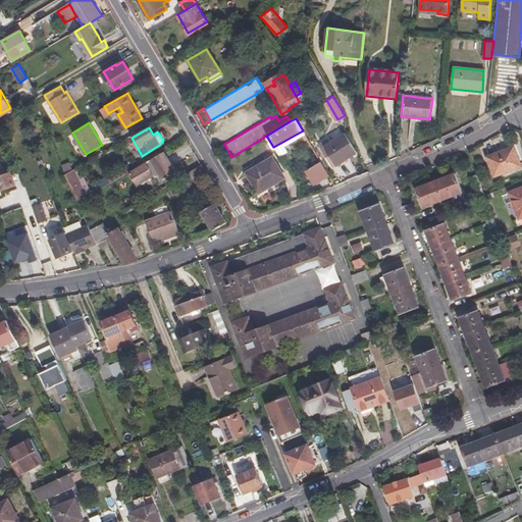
[(356,151),(344,132),(323,145),(327,152),(333,163),(333,164),(334,163),(344,158),(356,151)]
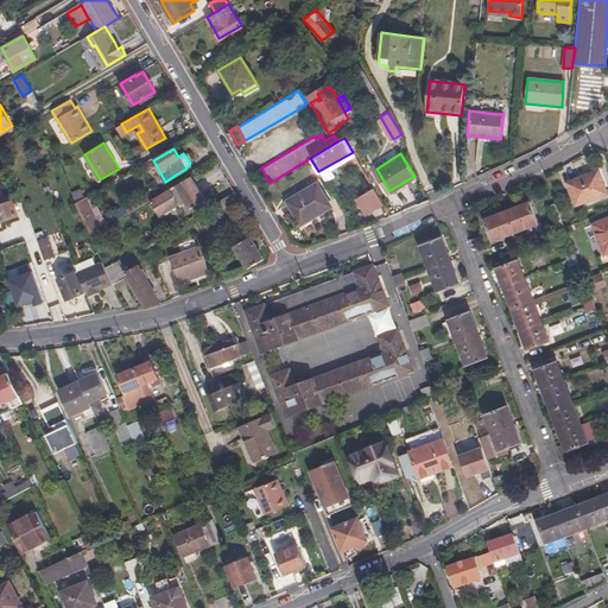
[(597,171),(568,182),(575,204),(606,192),(597,171)]
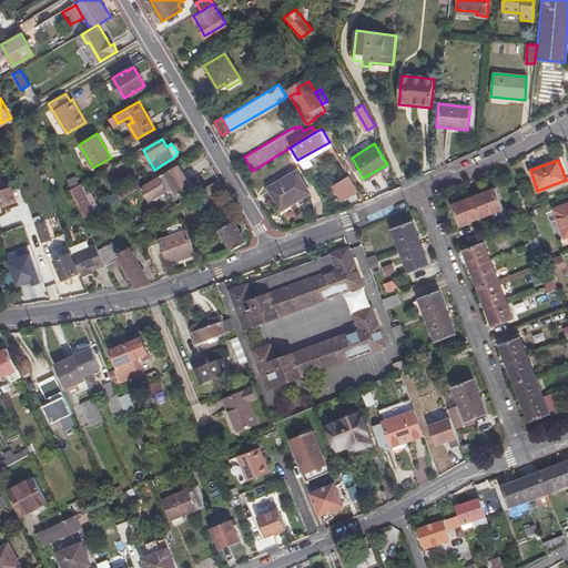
[(145,183),(140,186),(149,201),(172,188),(176,194),(191,185),(178,163),(145,183)]
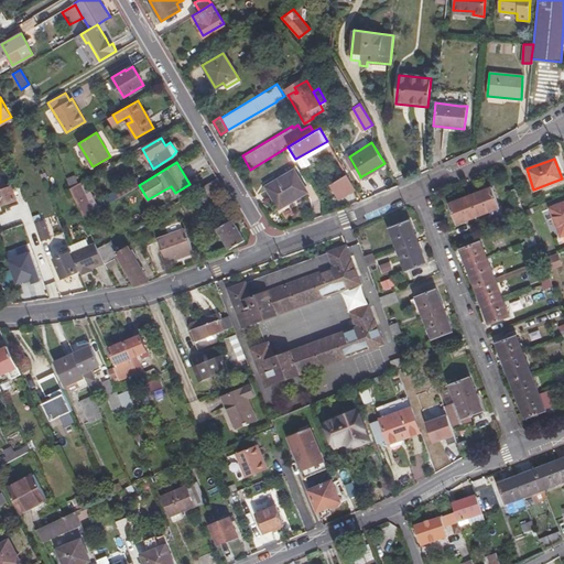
[(360,176),(354,164),(350,166),(357,177),(360,176)]
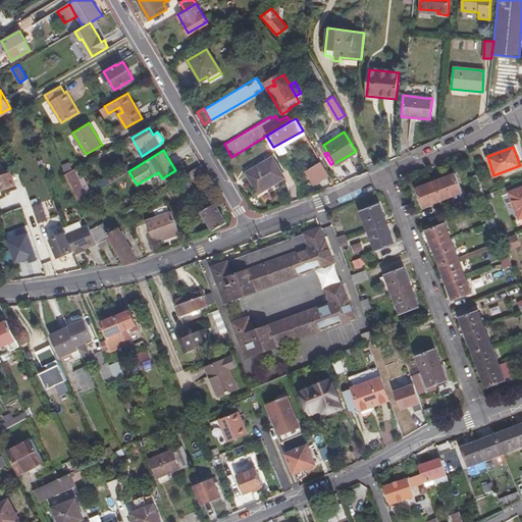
[(245,171),(256,191),(271,183),(272,185),(283,178),(271,157),(245,171)]
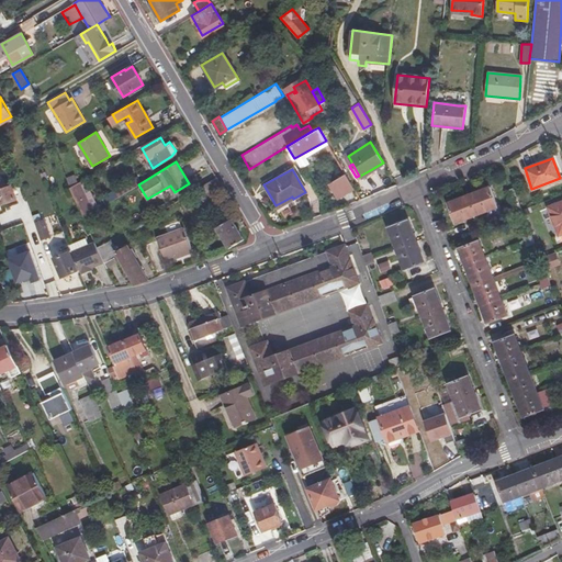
[(352,186),(344,170),(328,180),(336,194),(352,186)]
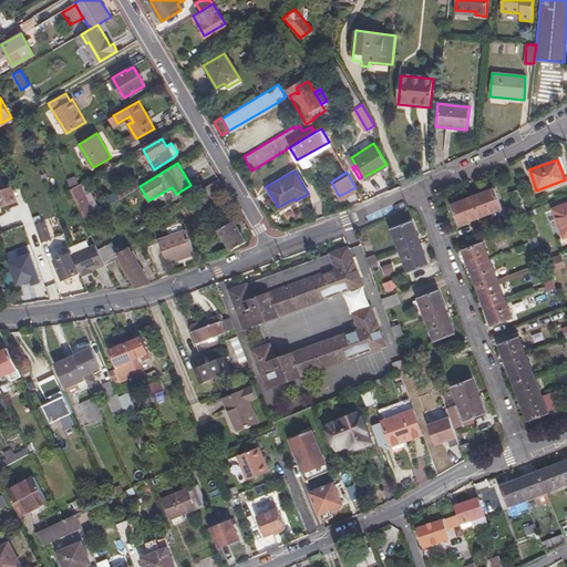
[(79,175),(70,181),(73,187),(78,185),(82,183),(79,175)]
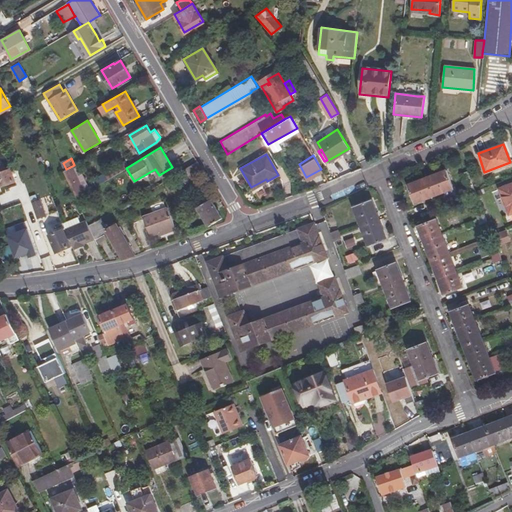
[(126,168),(131,165),(127,160),(115,167),(118,172),(126,168)]
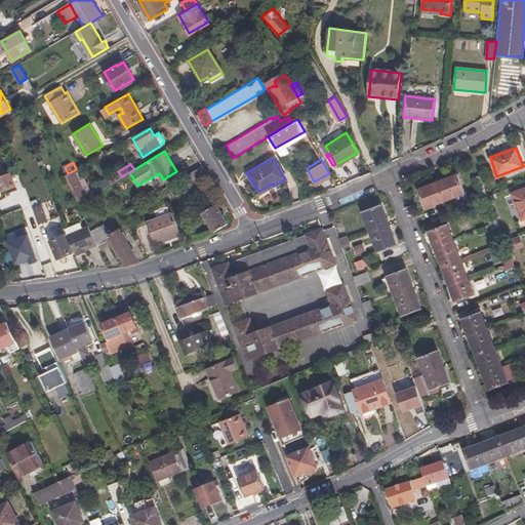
[(183,175),(182,176),(189,188),(209,176),(202,164),(183,175)]
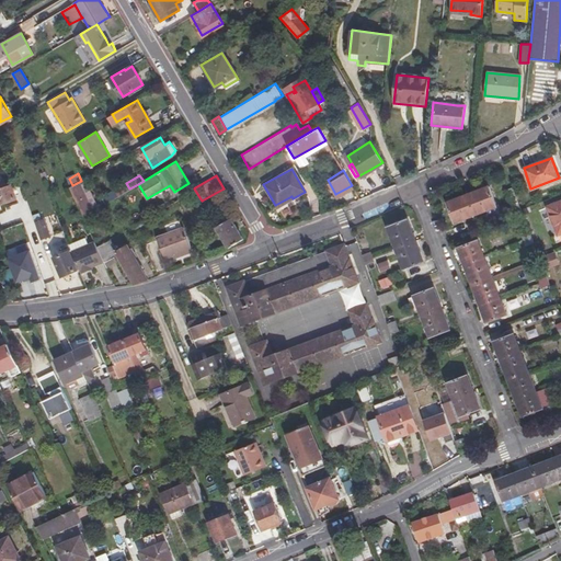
[(72,185),(79,201),(86,196),(77,183),(72,185)]
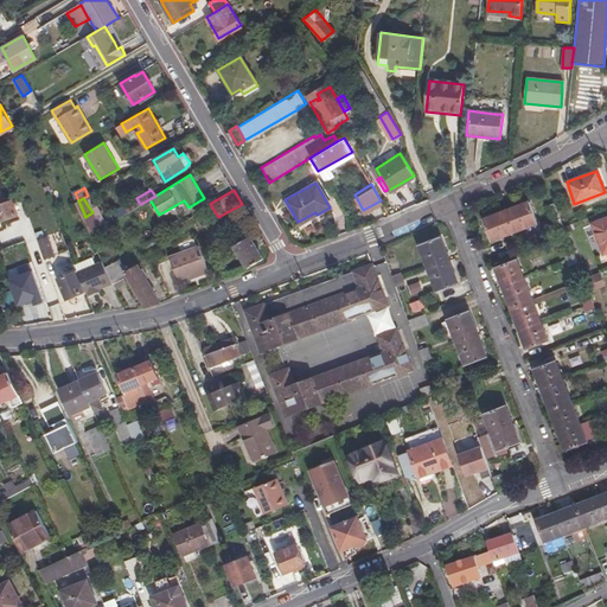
[(0,224),(19,218),(14,205),(6,208),(4,200),(0,202),(0,224)]
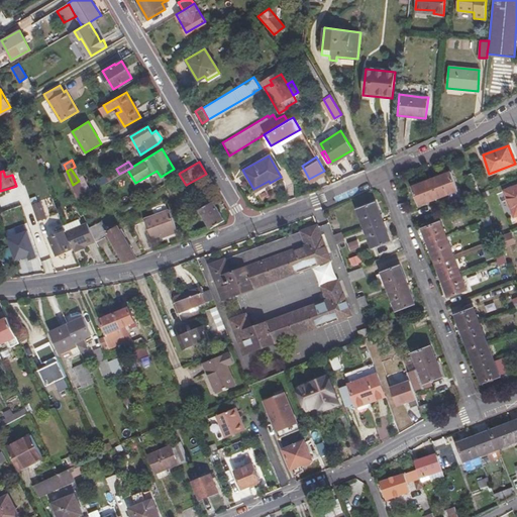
[(450,171),(430,178),(437,196),(456,188),(450,171)]
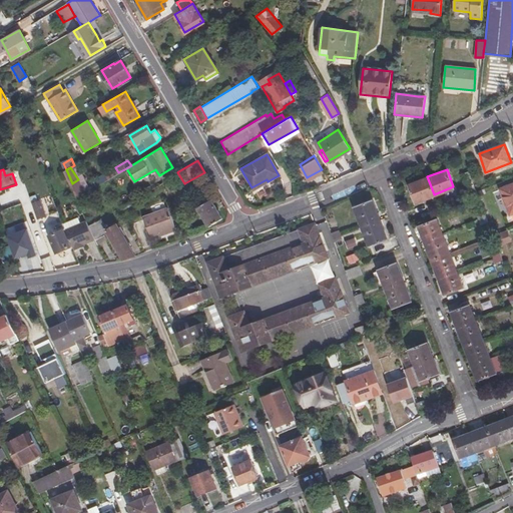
[(105,172),(97,178),(101,185),(110,179),(105,172)]
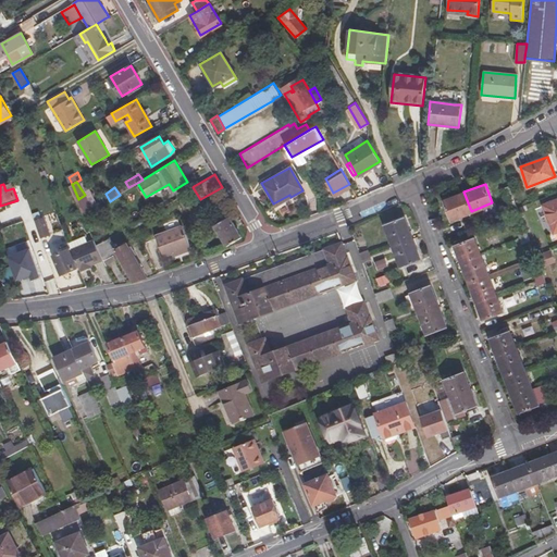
[(449,220),(471,211),(463,192),(442,200),(449,220)]
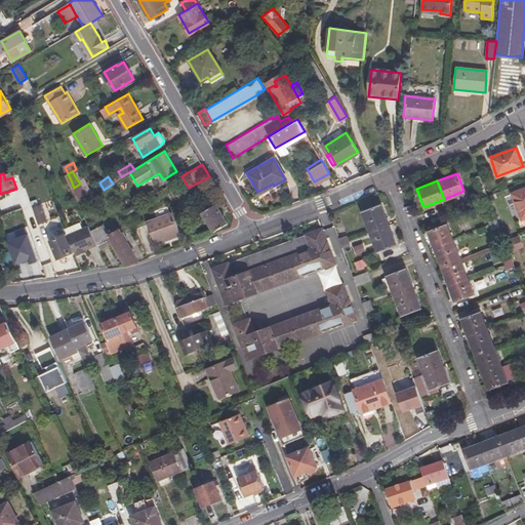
[(74,188),(80,201),(87,197),(80,184),(74,188)]
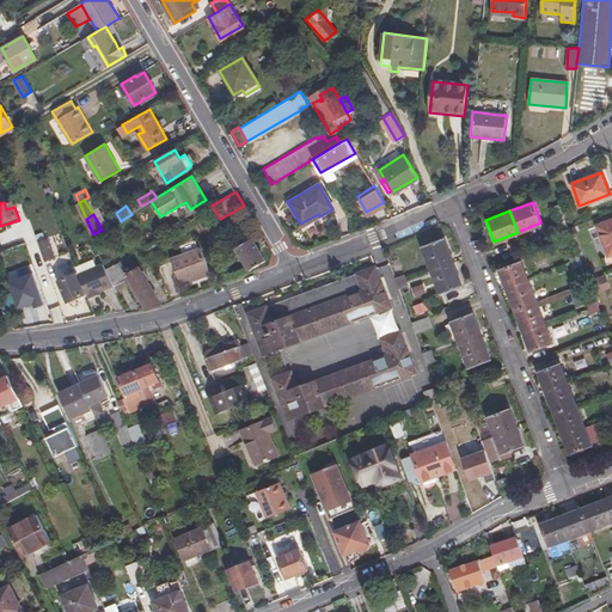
[(301,226),(319,216),(318,214),(300,224),(301,226)]
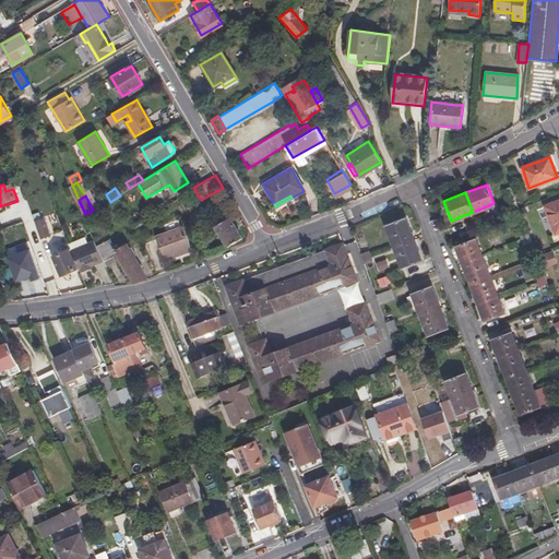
[(558,200),(545,205),(555,233),(558,230),(558,200)]
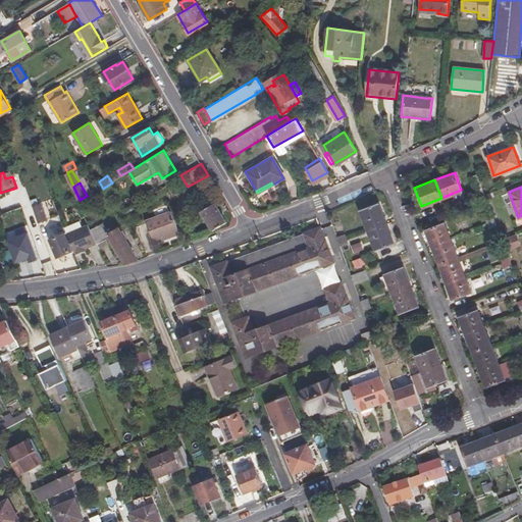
[(214,202),(201,210),(212,229),(226,221),(214,202)]
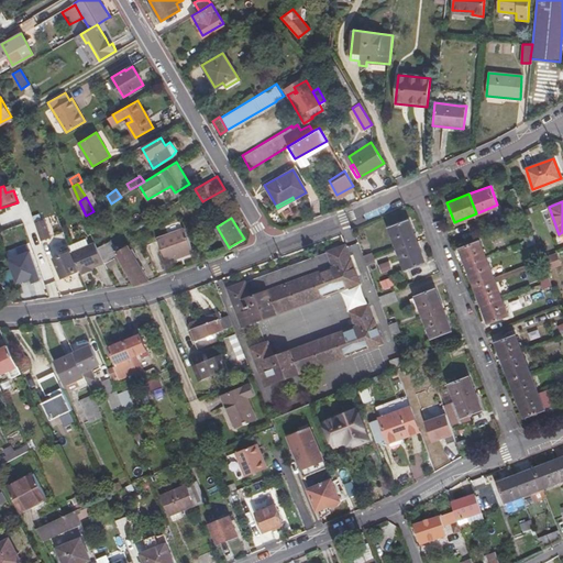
[(42,219),(34,222),(40,239),(48,235),(42,219)]
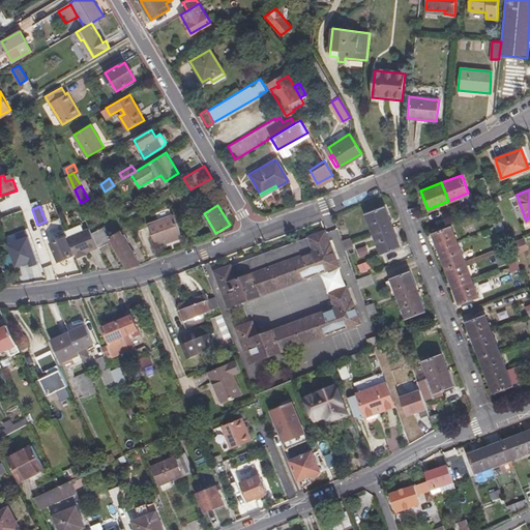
[(170,206),(144,218),(154,239),(180,228),(170,206)]
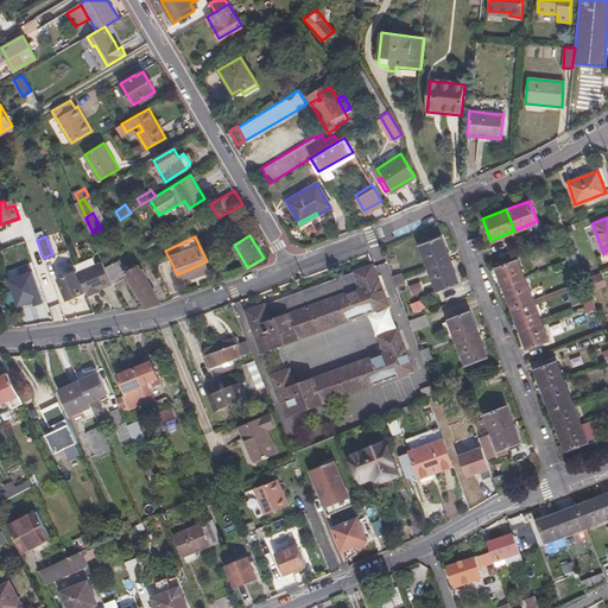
[(419,245),(428,268),(449,260),(441,236),(419,245)]
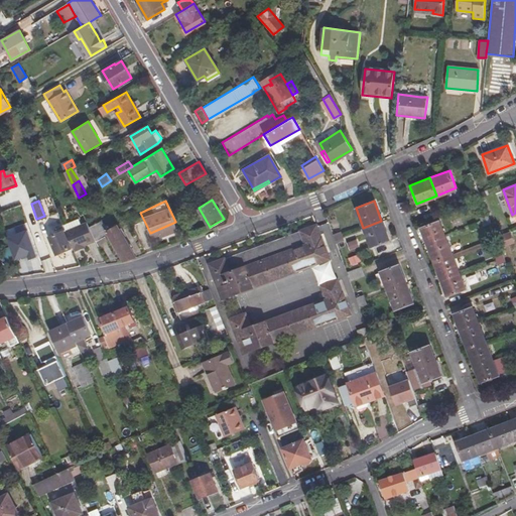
[(485,226),(492,224),(489,215),(481,218),(485,226)]
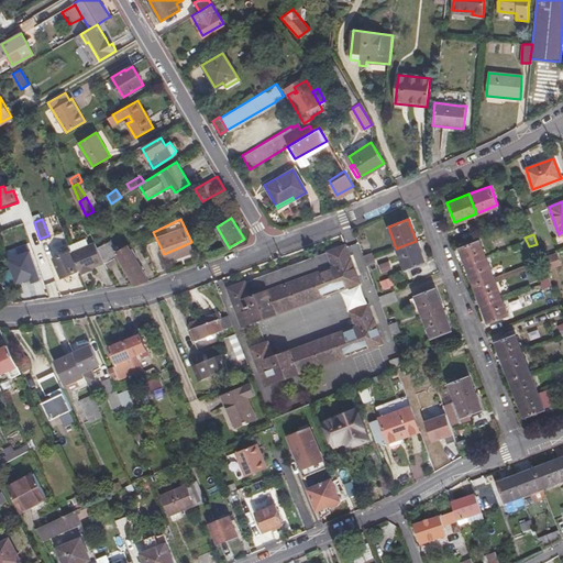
[(459,247),(465,265),(485,257),(478,239),(459,247)]
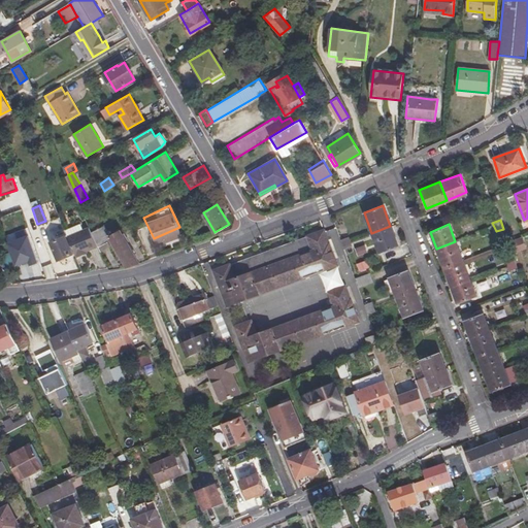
[(93,231),(99,246),(108,242),(101,226),(93,231)]
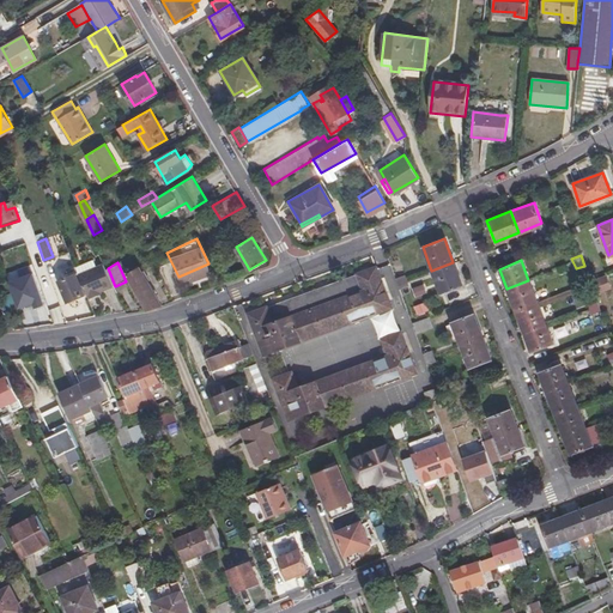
[(453,262),(431,271),(439,292),(461,284),(453,262)]
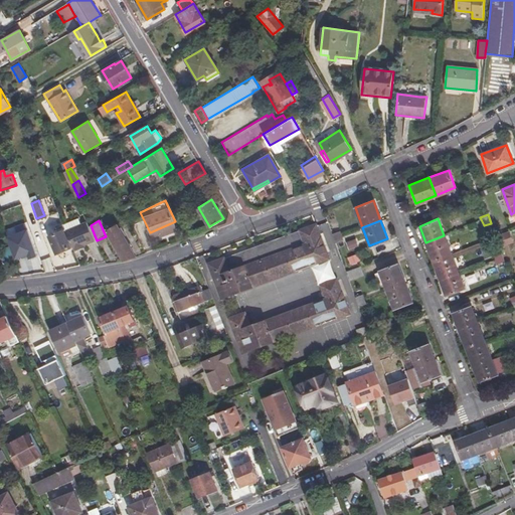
[(299,228),(299,230),(223,258),(222,255),(207,262),(220,297),(329,258),(316,222),(299,228)]
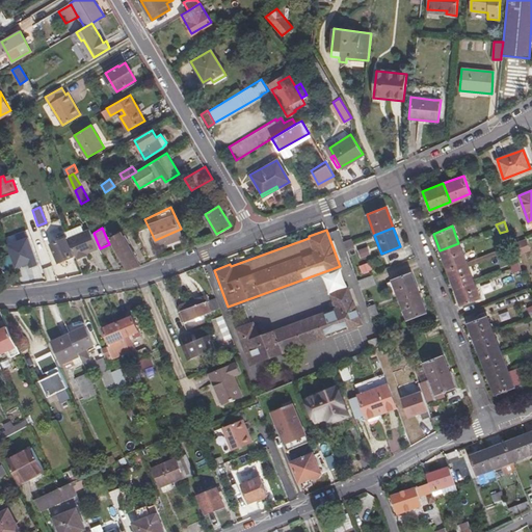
[(94,233),(92,231),(69,242),(77,263),(84,260),(83,258),(87,256),(101,249),(100,248),(94,233)]
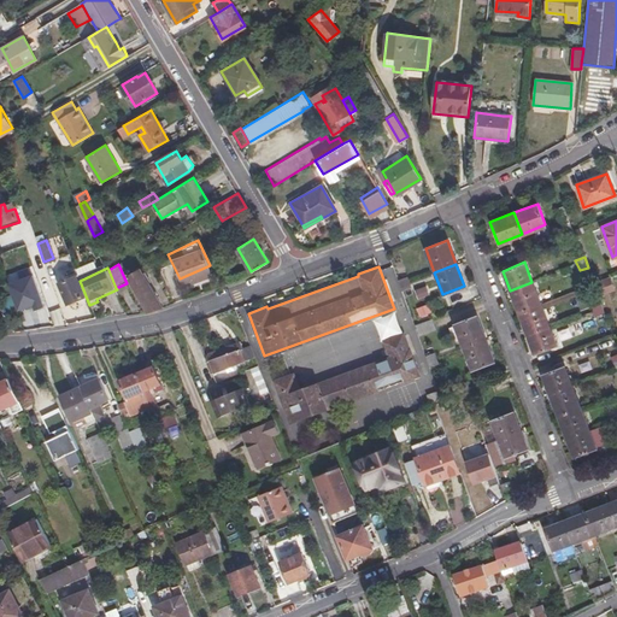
[(130,278),(147,311),(150,311),(160,306),(142,271),(130,278)]
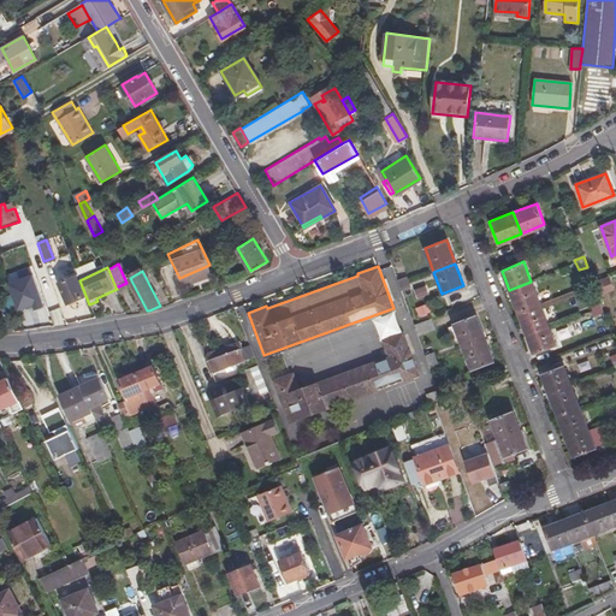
[(21,314),(47,304),(36,273),(9,283),(21,314)]
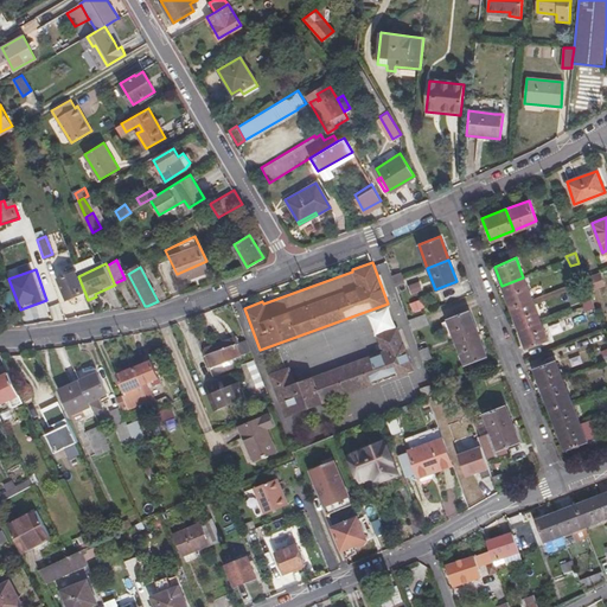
[(74,270),(57,278),(64,298),(82,292),(74,270)]
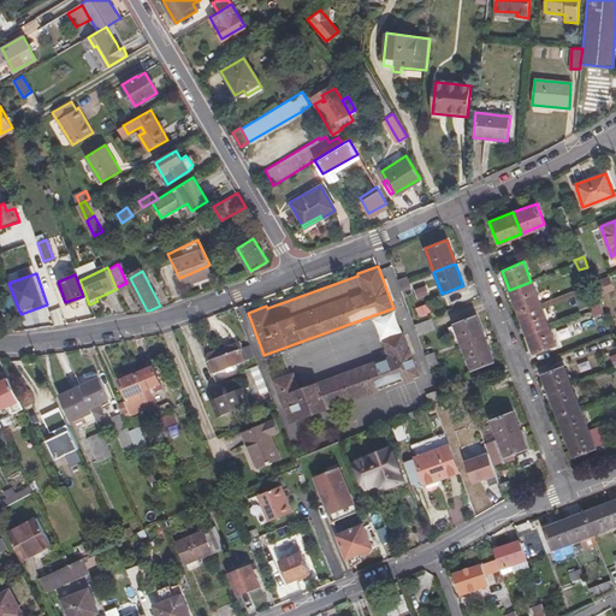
[(608,294),(615,289),(615,286),(611,276),(603,280),(608,294)]
